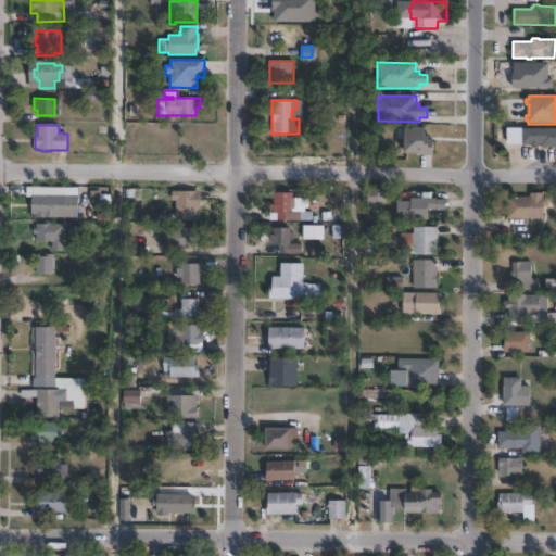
[(425,136),(425,126),(404,126),(404,154),(433,154),(433,136),(425,136)]
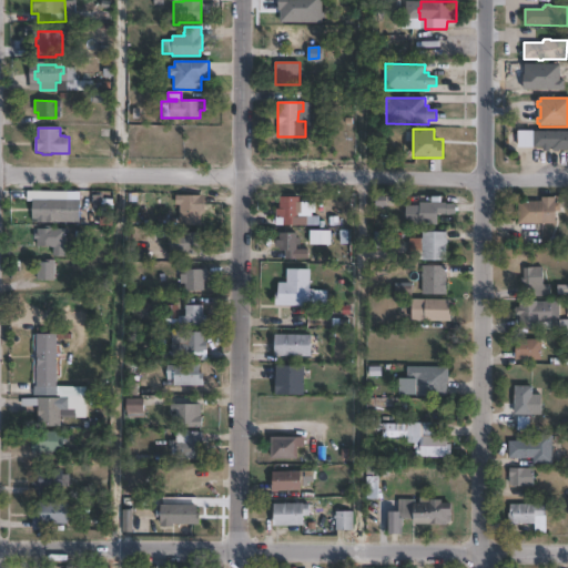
[(535,148),(519,148),(519,131),(535,131),(535,148)]
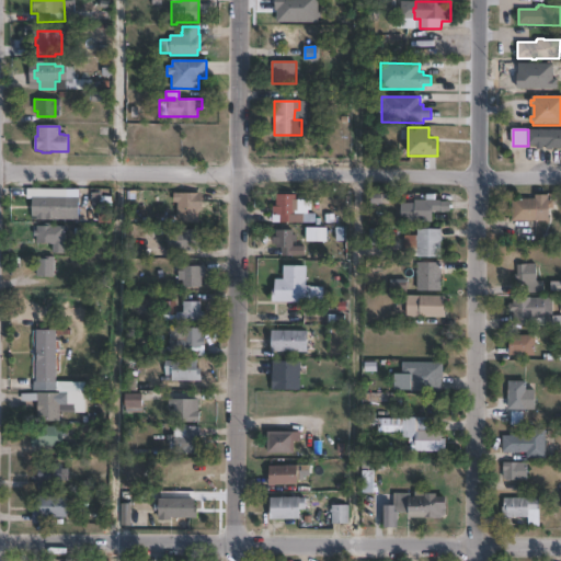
[(560,129),(560,148),(553,148),(553,150),(547,150),(547,146),(528,146),(528,129),(560,129)]
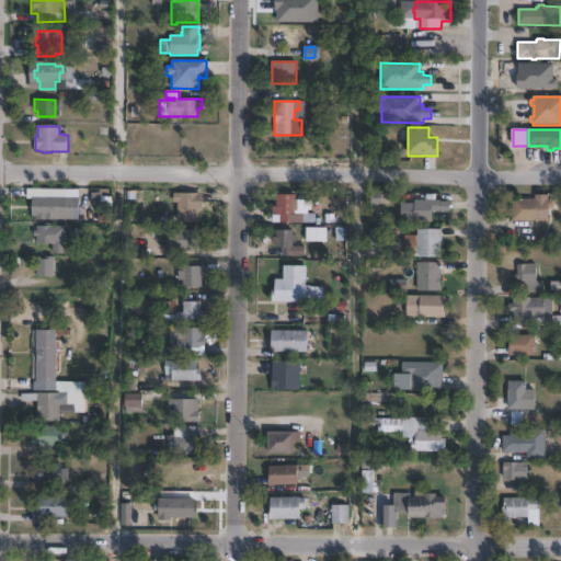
[(203,193),(203,210),(198,210),(198,222),(178,222),(178,203),(176,203),(176,193),(203,193)]
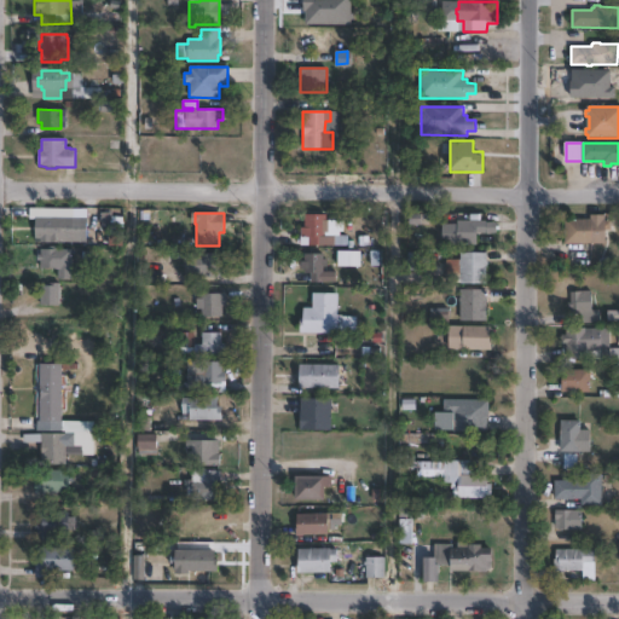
[(327,215),(327,247),(300,246),(301,237),(301,229),(305,229),(305,215),(327,215)]
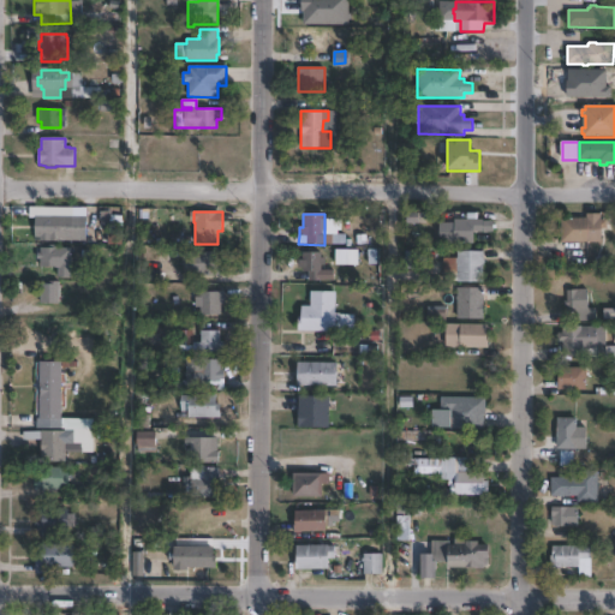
[(602,214),(602,220),(608,220),(608,219),(613,219),(613,231),(603,231),(603,243),(562,243),(562,218),(587,219),(587,214),(602,214)]
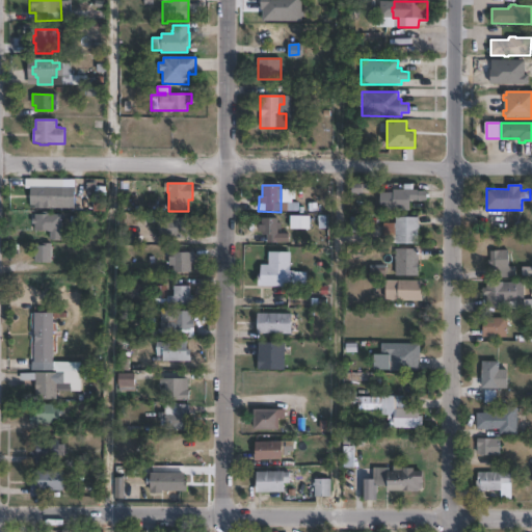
[(62,187),(30,187),(30,208),(62,208),(62,187)]
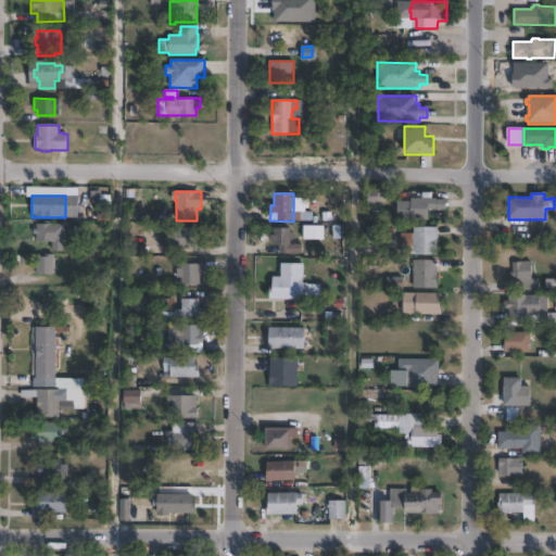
[(438,199),(438,200),(446,200),(446,210),(429,210),(429,220),(397,220),(397,201),(412,202),(412,198),(438,199)]
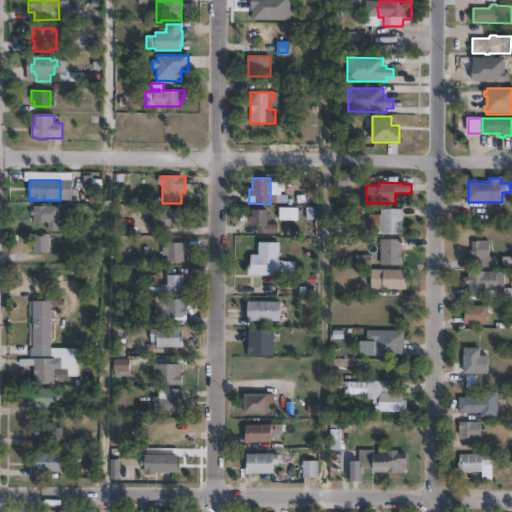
[(103,185),(102,205),(90,204),(92,184),(103,185)]
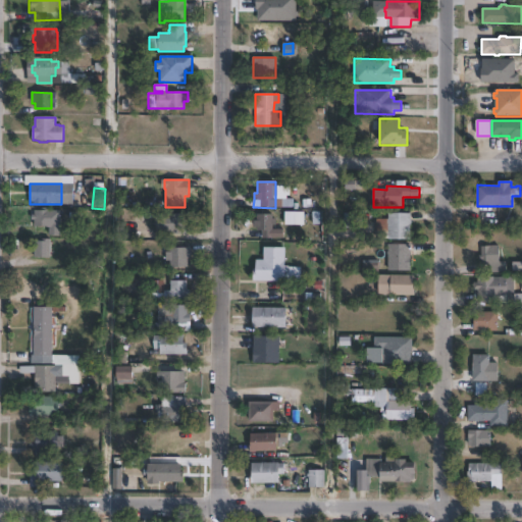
[(60,211),(59,237),(49,236),(49,227),(34,226),(34,210),(43,211),(43,208),(50,208),(50,211),(60,211)]
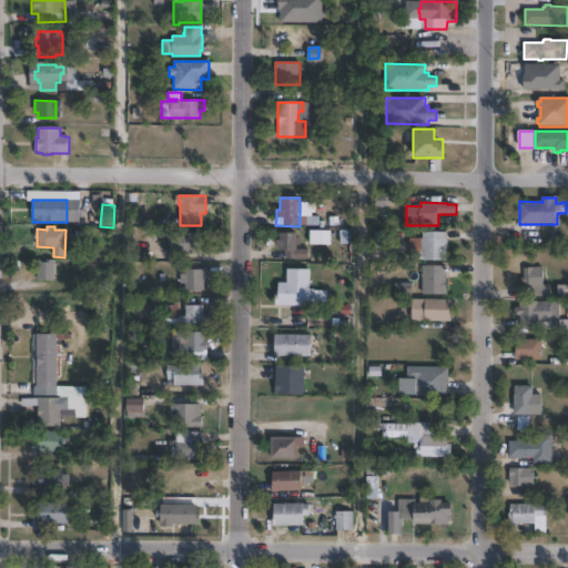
[(331,230),(310,230),(310,243),(331,243),(331,230)]
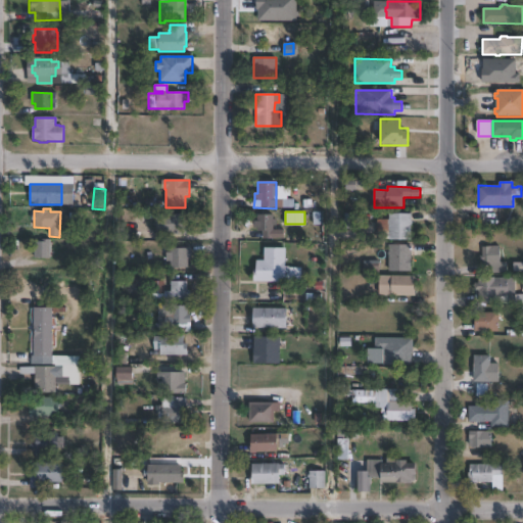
[(412,215),(412,240),(389,240),(389,239),(378,239),(378,220),(389,220),(389,214),(412,215)]
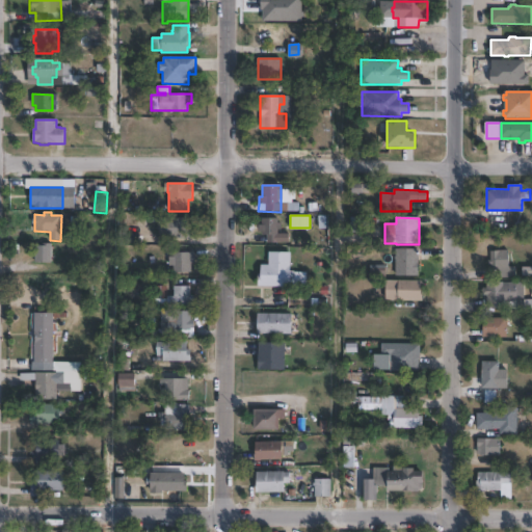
[(190,238),(160,239),(159,219),(192,218),(193,229),(190,229),(190,238)]
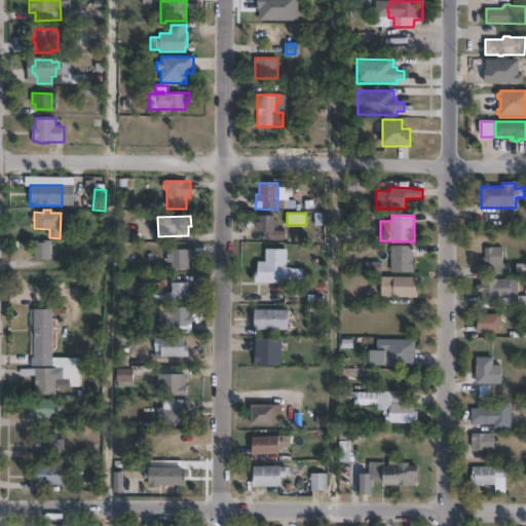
[(275,217),(275,240),(266,240),(266,233),(259,233),(259,229),(256,229),(256,222),(259,222),(259,216),(275,217)]
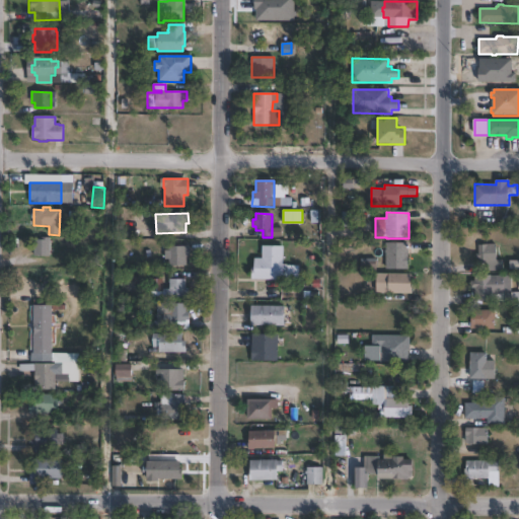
[(50,238),(50,256),(33,256),(33,240),(43,240),(43,238),(50,238)]
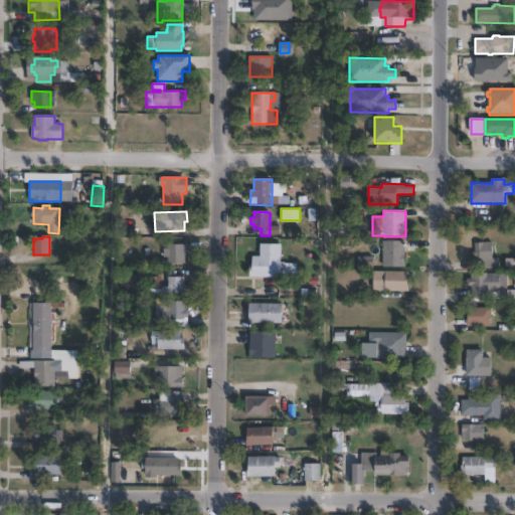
[(404,268),(383,268),(383,241),(404,241),(404,268)]
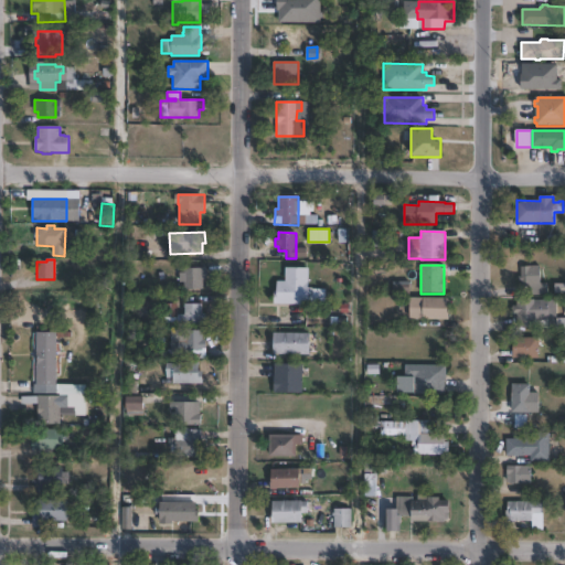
[(541,266),(542,284),(547,284),(548,295),(531,296),(531,287),(521,287),(521,281),(519,281),(519,276),(522,276),(521,267),(541,266)]
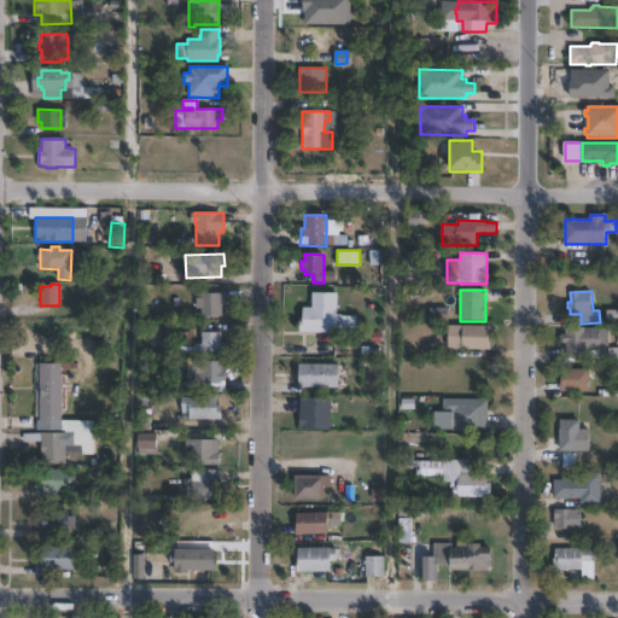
[(338,293),(338,316),(355,318),(354,334),(299,333),(299,319),(303,319),(303,308),(313,308),(313,293),(338,293)]
